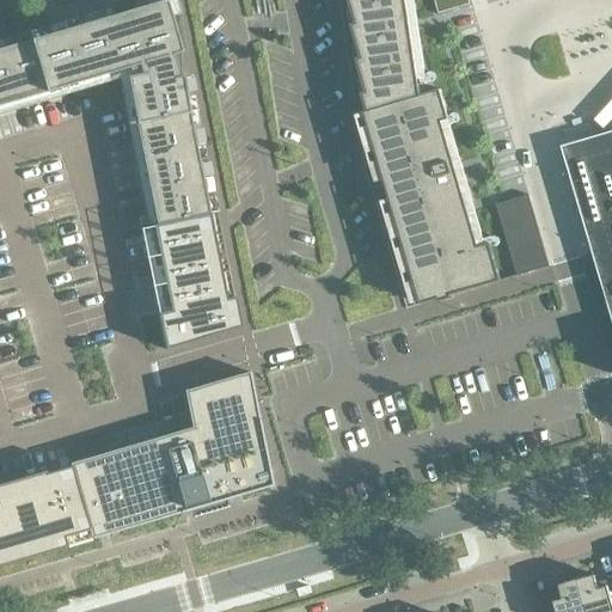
[(347,0),(350,12),(355,11),(359,24),(350,26),(356,47),(360,46),(363,59),(355,61),(361,81),(365,80),(368,92),(360,95),(365,111),(420,96),(404,0),(424,0),(432,24),(461,16),(457,0),(347,0)]
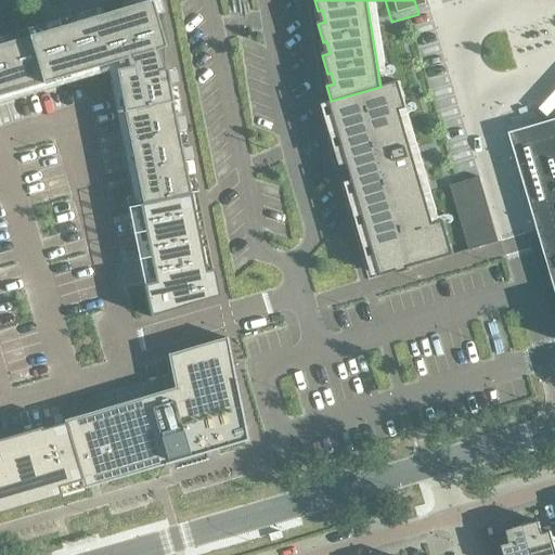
[(150,1),(0,44),(0,97),(112,64),(114,71),(141,205),(190,196),(177,132),(164,69),(162,71),(155,51),(164,49),(150,1)]
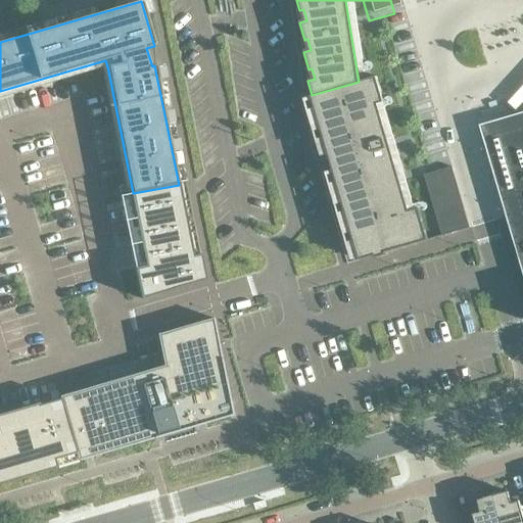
[(312,95),(310,96),(311,100),(312,100),(314,109),(318,107),(323,124),(318,126),(320,130),(322,138),(327,137),(331,153),(327,154),(327,156),(328,157),(330,157),(334,170),(331,171),(333,175),(335,183),(340,182),(344,198),(340,199),(341,204),(344,212),(348,211),(353,228),(348,229),(350,234),(352,242),(358,241),(362,256),(358,258),(359,262),(374,256),(375,258),(384,255),(384,253),(427,241),(427,240),(418,209),(408,211),(376,104),(382,103),(375,77),(359,82),(312,95)]
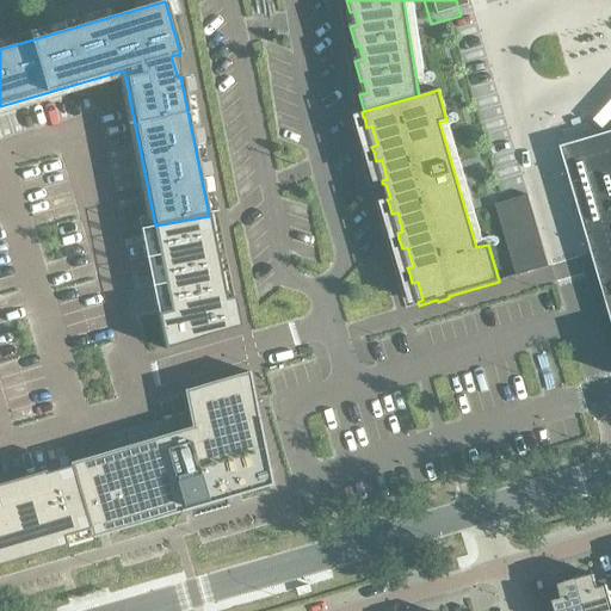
[(610,131),(599,136),(560,148),(610,320),(610,131)]
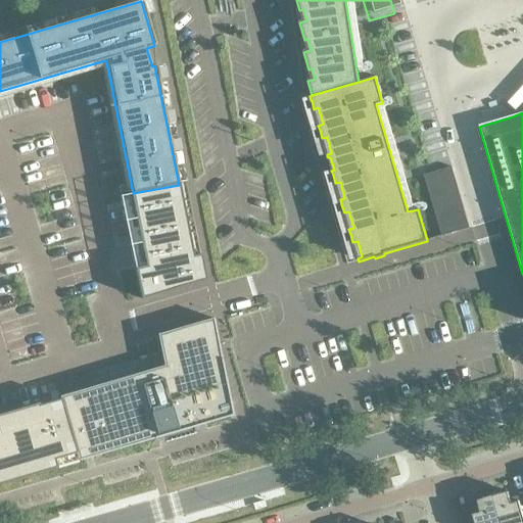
[(452,168),(424,176),(441,237),(469,229),(452,168)]
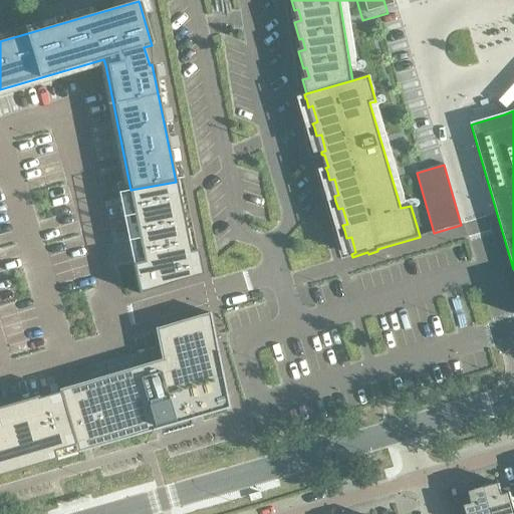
[(131,191),(129,191),(143,262),(132,264),(138,294),(202,275),(197,250),(190,252),(176,182),(131,191)]
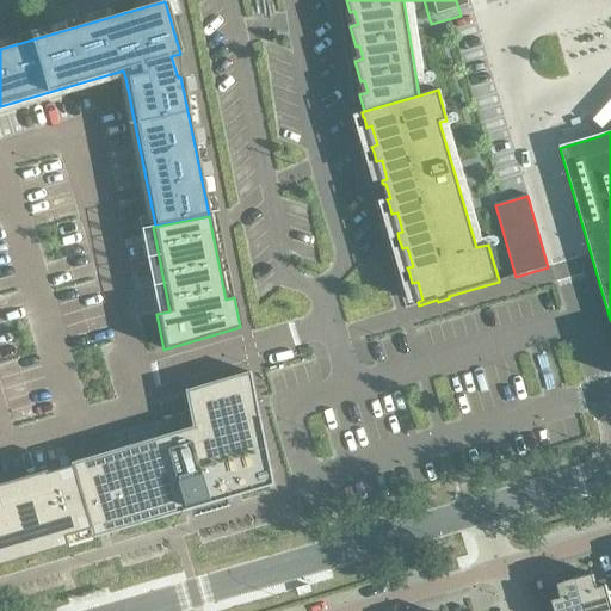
[(191,429),(69,464),(71,467),(91,537),(91,538),(92,539),(190,511),(190,510),(271,486),(258,421),(259,421),(248,372),(247,374),(184,392),(191,429)]
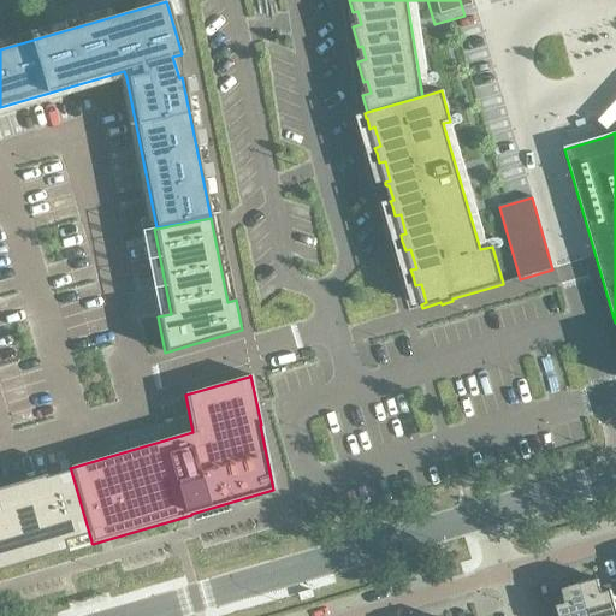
[(0,570),(93,544),(92,543),(92,542),(71,471),(0,490),(0,570)]
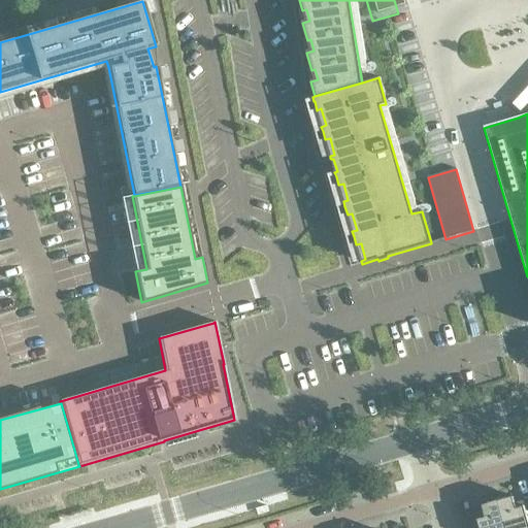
[(527,527),(527,504),(517,508),(513,496),(498,501),(505,527),(527,527)]
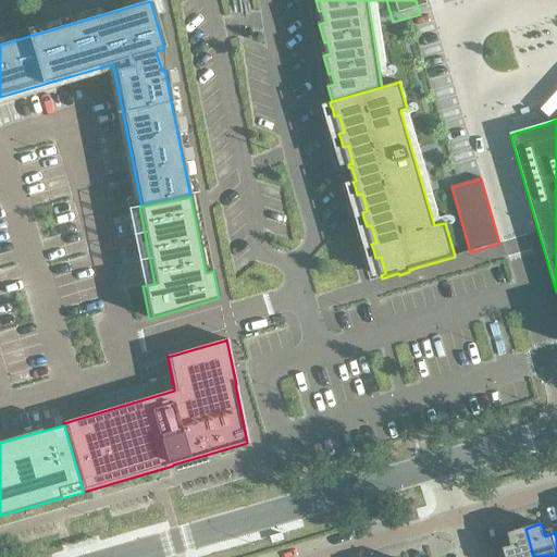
[(533,556),(525,529),(509,533),(512,546),(491,553),(492,556),(533,556)]
